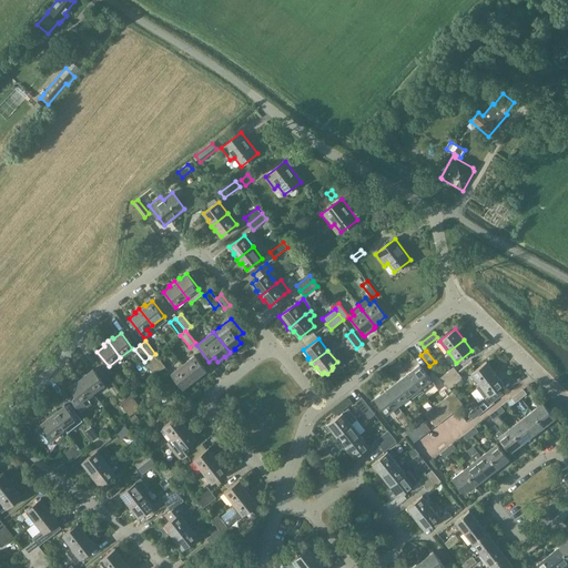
[(155,354),(150,357),(160,371),(164,366),(155,354)]
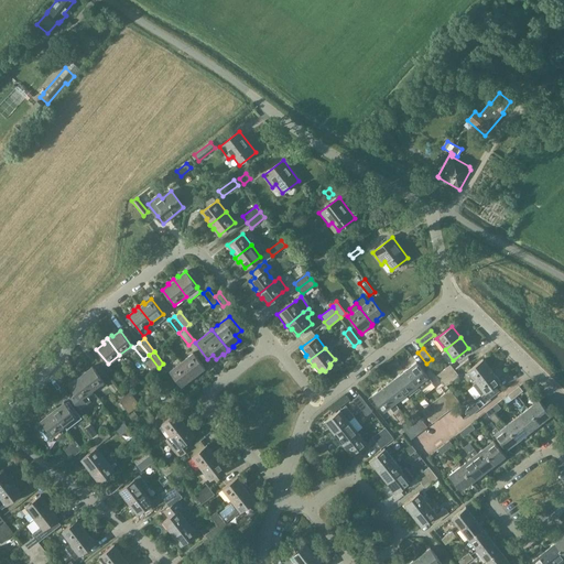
[(193,353),(181,361),(194,378),(198,375),(197,373),(204,368),(193,353)]
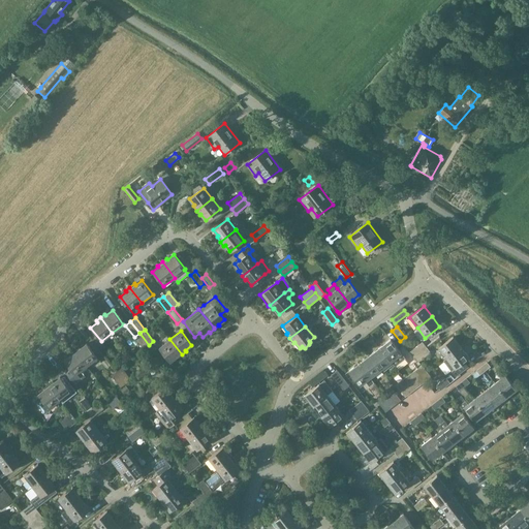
[(139,333),(134,337),(144,349),(149,345),(139,333)]
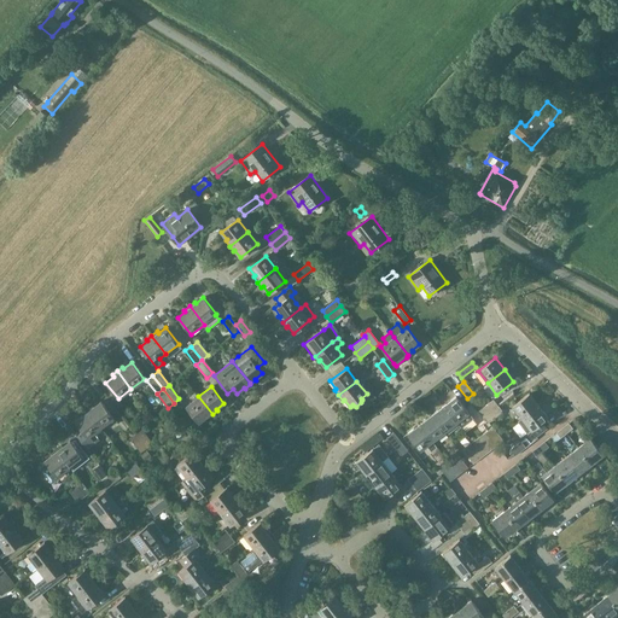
[(512,407),(522,419),(538,406),(529,394),(512,407)]
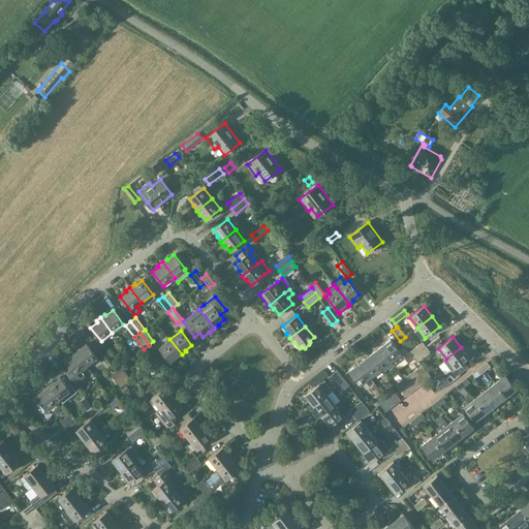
[(182,354),(169,339),(159,347),(170,362),(177,356),(178,359),(182,354)]
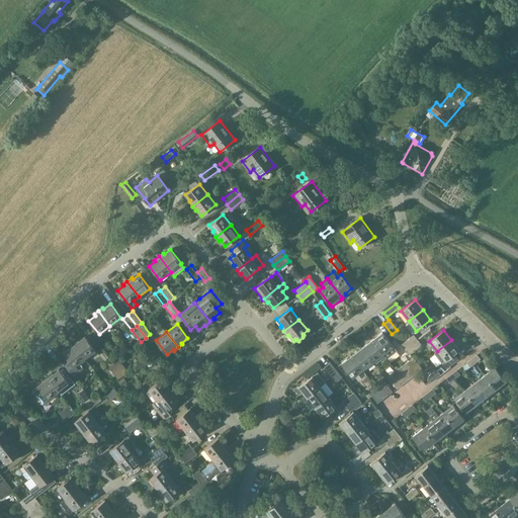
[(371,340),(382,354),(386,359),(397,351),(381,332),(371,340)]
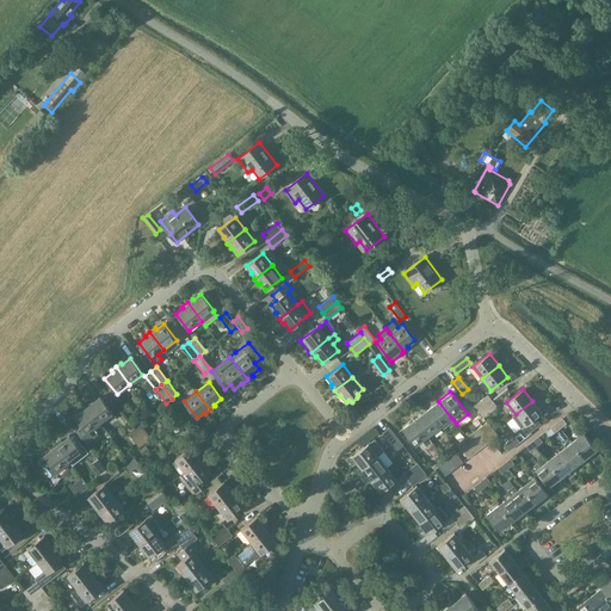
[(474,406),(479,412),(492,401),(488,395),(474,406)]
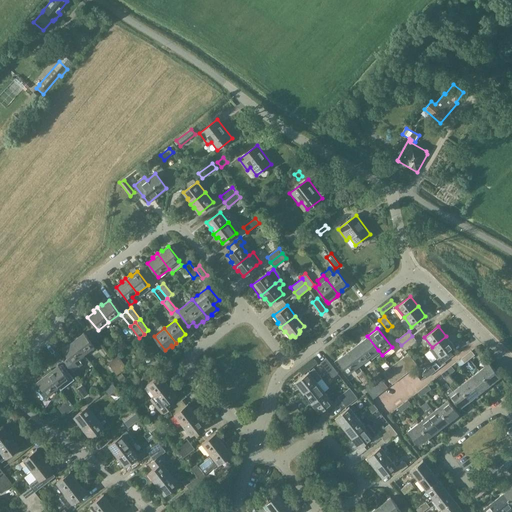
[(76,336),(72,339),(83,355),(94,347),(83,332),(77,337),(76,336)]
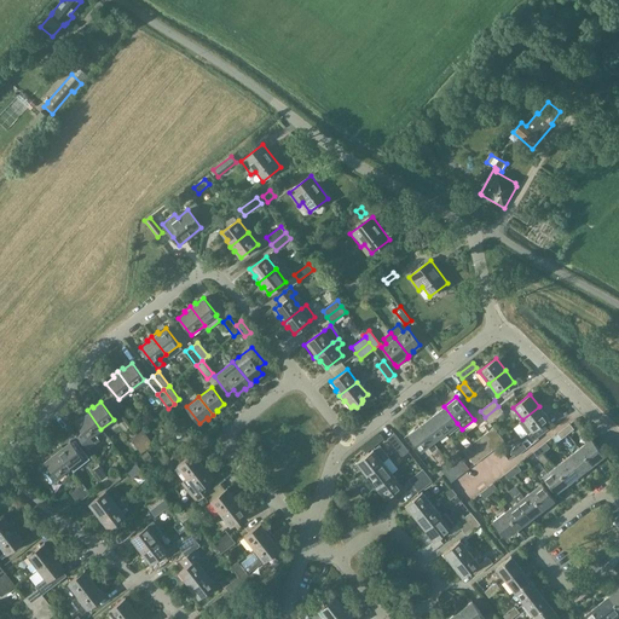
[(444,406),(432,416),(445,433),(457,423),(444,406)]
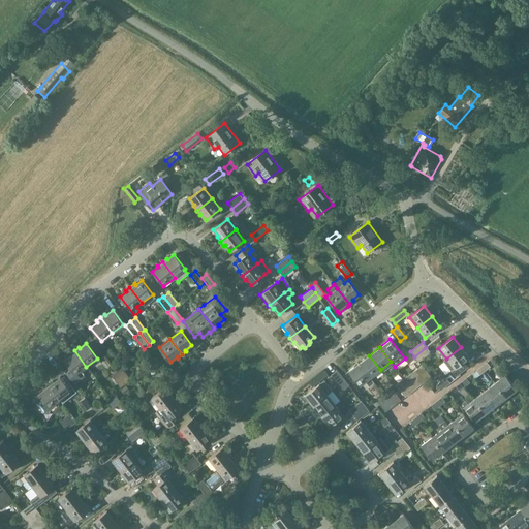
[(426,347),(414,356),(418,362),(430,352),(426,347)]
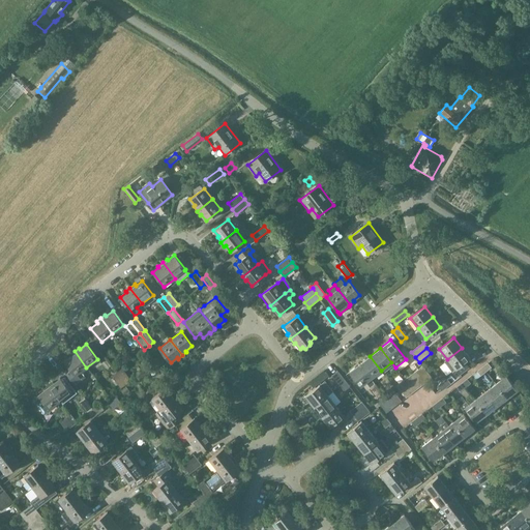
[(447,359),(444,361),(457,378),(469,367),(465,362),(470,358),(462,348),(447,359)]
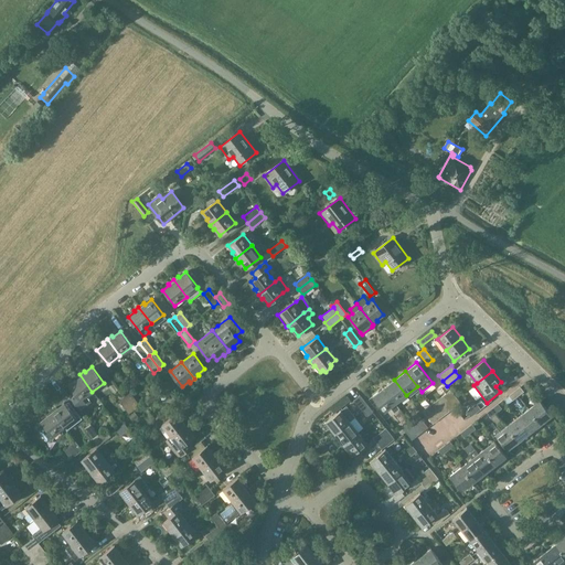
[(92,392),(80,374),(74,379),(75,380),(68,385),(74,393),(70,396),(80,409),(91,402),(86,396),(92,392)]
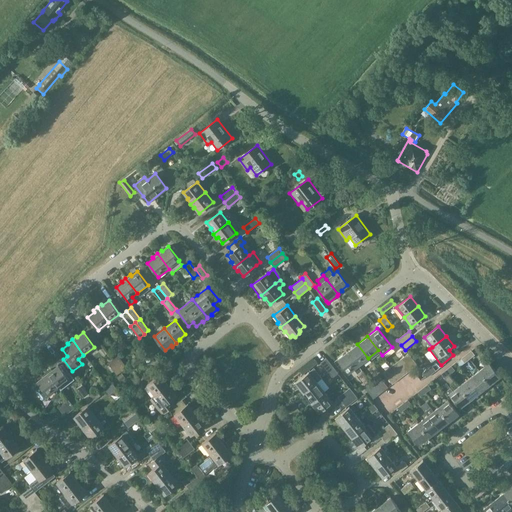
[(357,344),(347,352),(358,366),(368,358),(357,344)]
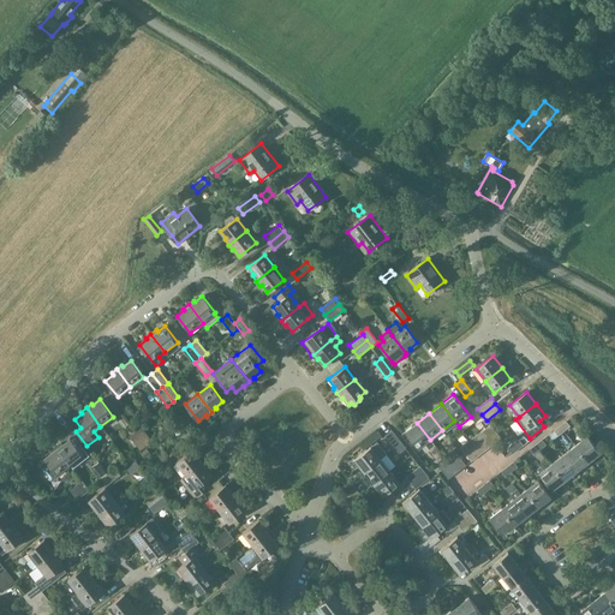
[(566,421),(560,425),(563,431),(569,427),(566,421)]
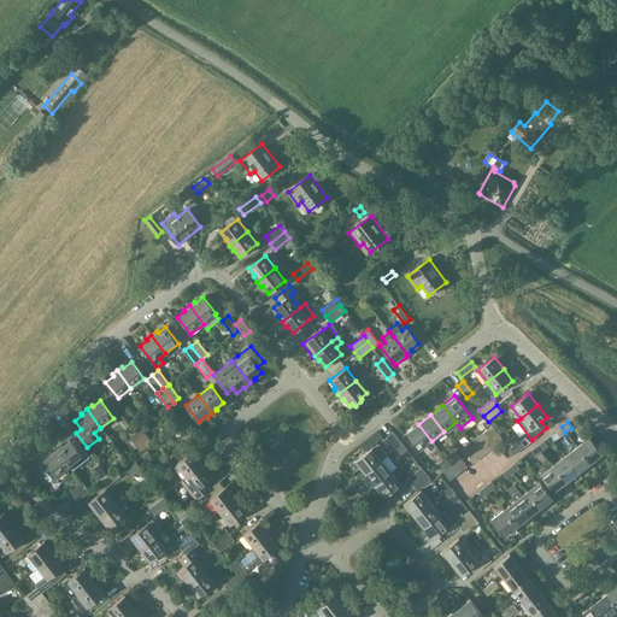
[(432,441),(418,424),(406,434),(419,450),(425,445),(430,450),(435,446),(432,441)]
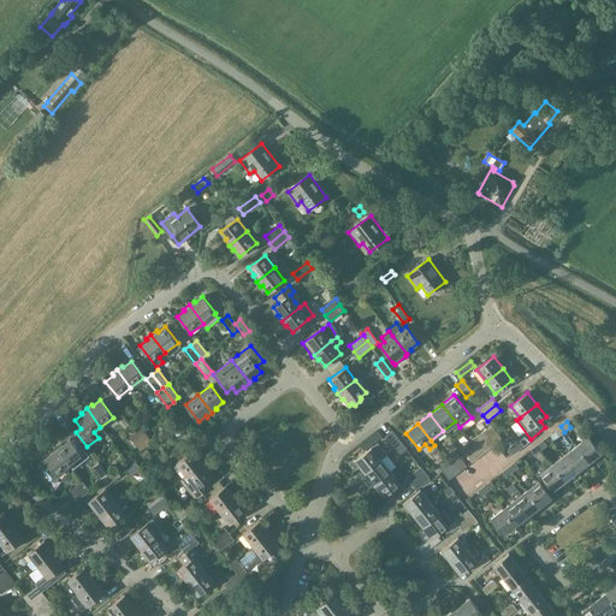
[(491,426),(485,430),(496,444),(502,439),(491,426)]
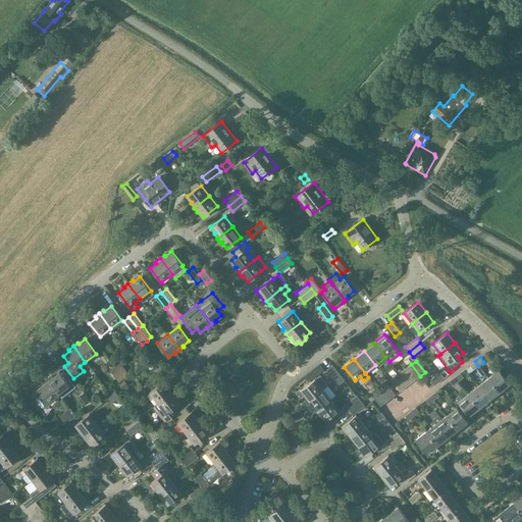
[(478,366),(475,361),(470,365),(473,370),(478,366)]
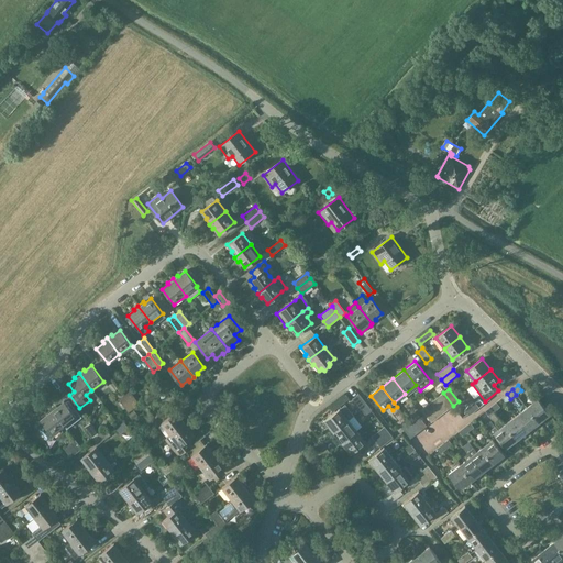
[(129,390),(124,395),(134,408),(140,404),(129,390)]
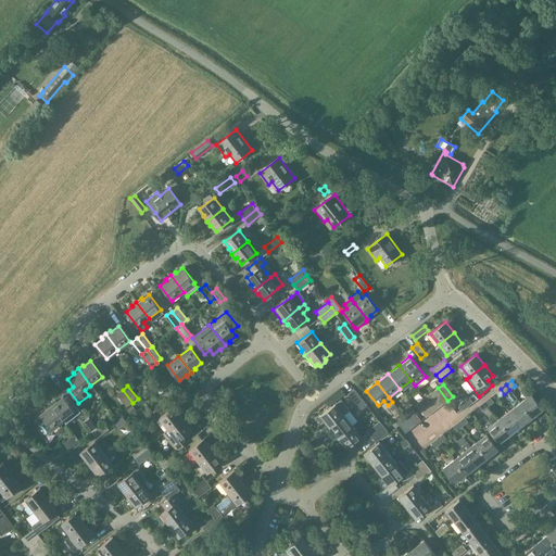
[(438,388),(432,392),(442,405),(447,401),(438,388)]
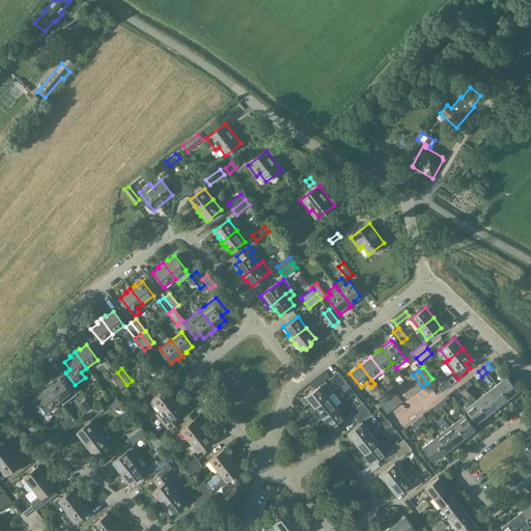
[(340,387),(341,386),(346,382),(338,371),(332,376),(340,387)]
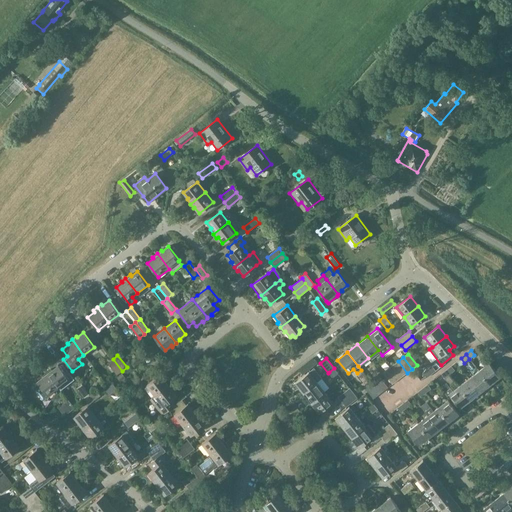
[(122,371),(113,359),(107,363),(117,375),(122,371)]
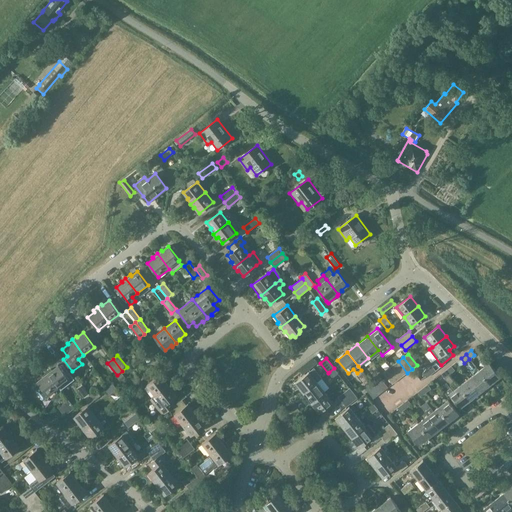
[(314,359),(299,371),(302,374),(317,363),(314,359)]
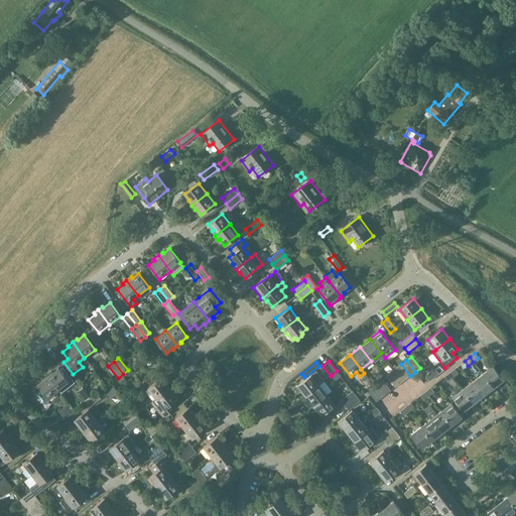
[(401,364),(396,368),(405,379),(410,376),(401,364)]
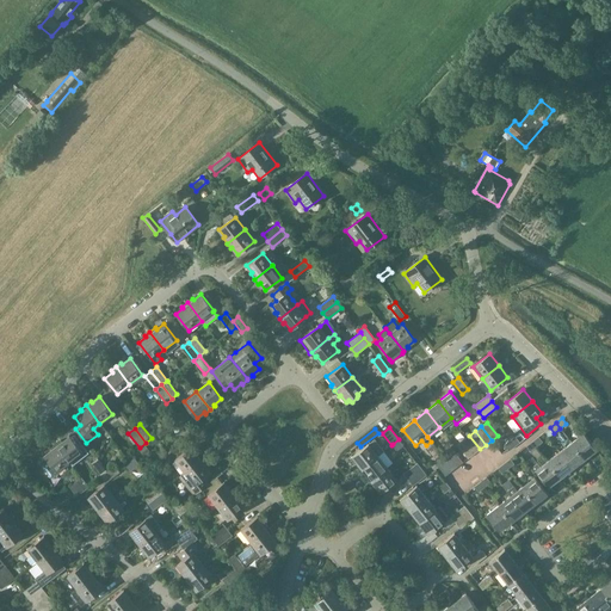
[(582,433),(572,443),(584,458),(596,449),(582,433)]
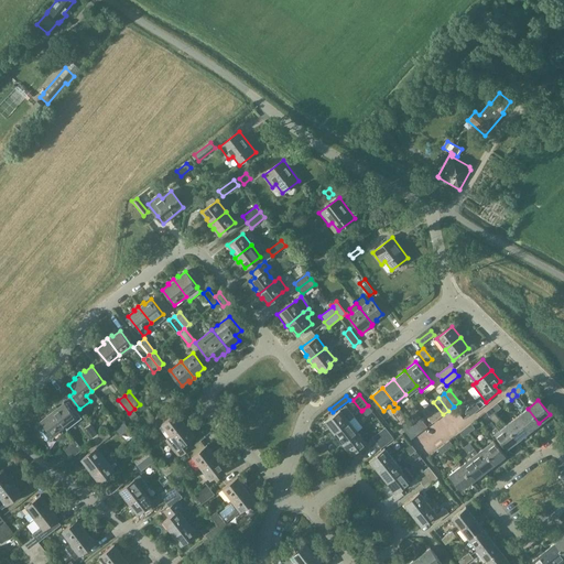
[(56,407),(51,410),(64,426),(76,418),(64,402),(57,408),(56,407)]
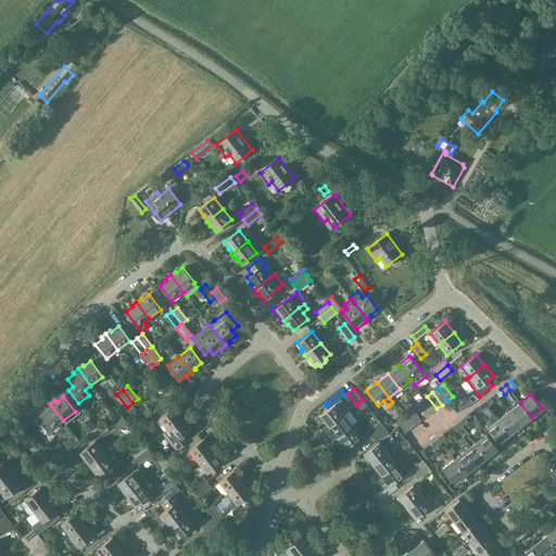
[(427,396),(421,401),(431,413),(437,408),(427,396)]
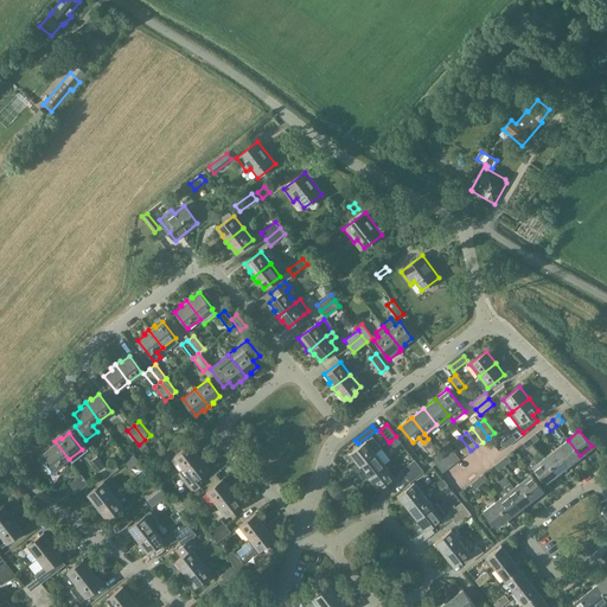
[(500,442),(505,448),(516,440),(512,434),(500,442)]
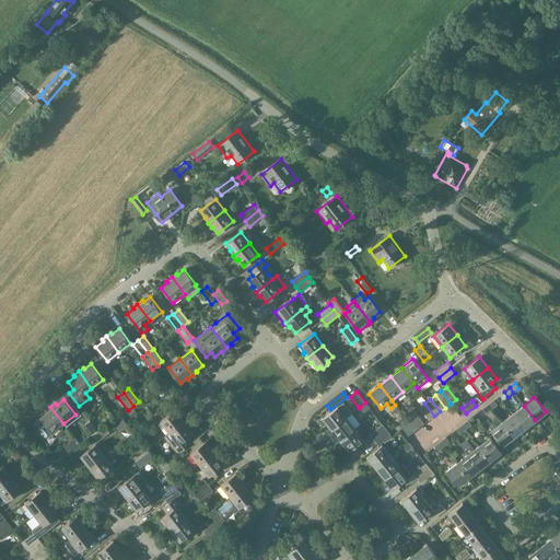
[(493,400),(488,405),(491,409),(497,405),(493,400)]
